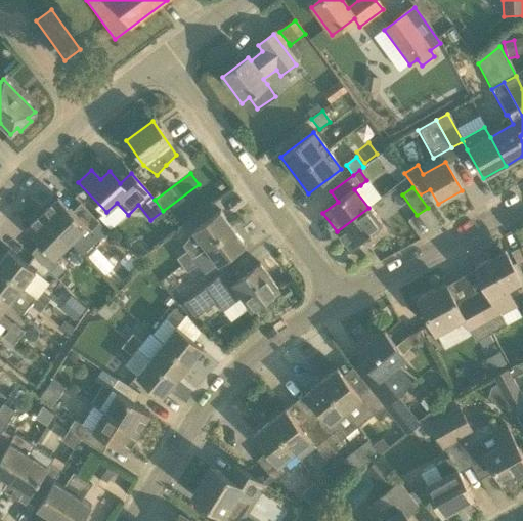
[(72,213),(57,200),(42,215),(70,245),(85,228),(90,233),(99,223),(80,205),(72,213)]
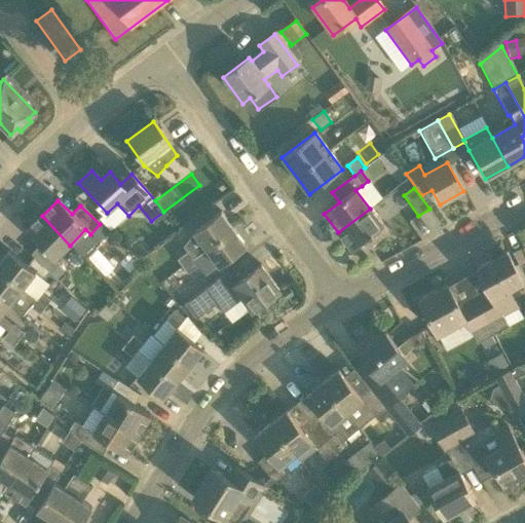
[(367,248),(387,232),(370,209),(338,232),(351,251),(363,241),(367,248)]
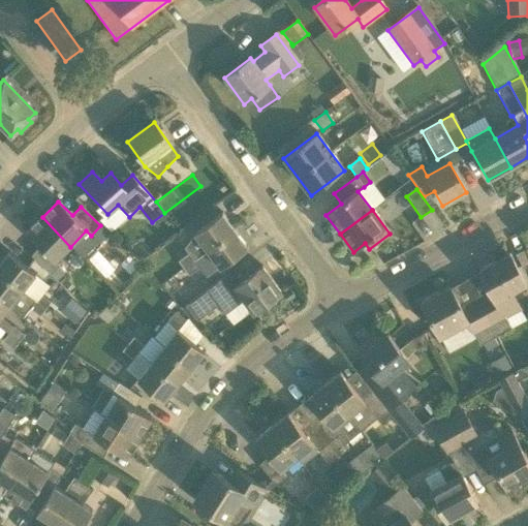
[(207,252),(235,230),(221,214),(193,235),(207,252)]
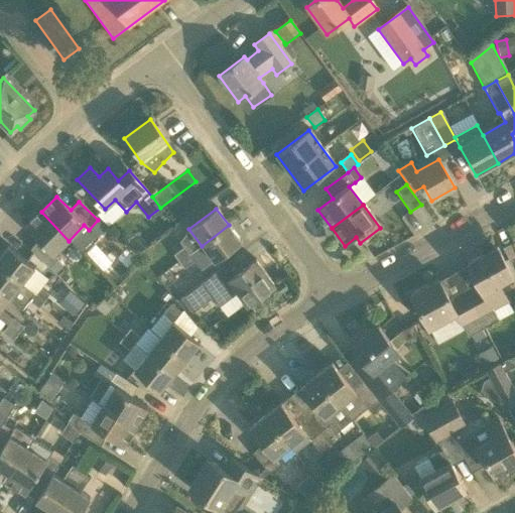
[(48,269),(57,260),(53,256),(69,241),(41,212),(25,228),(38,242),(30,250),(48,269)]
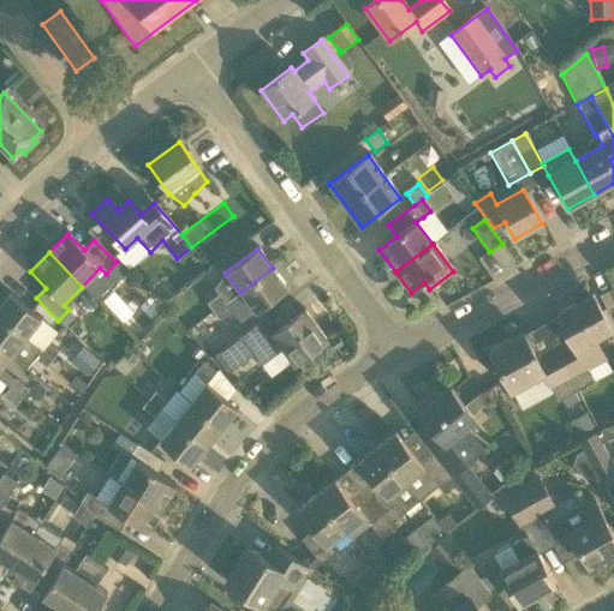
[(255,313),(287,288),(273,268),(240,293),(255,313)]
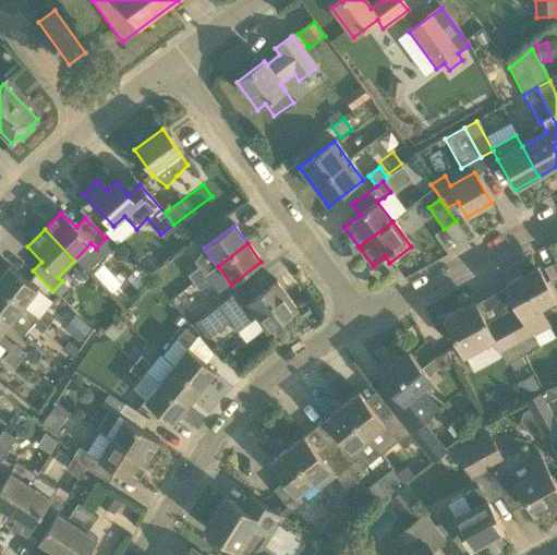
[(0,289),(23,308),(37,290),(9,267),(0,278),(0,289)]
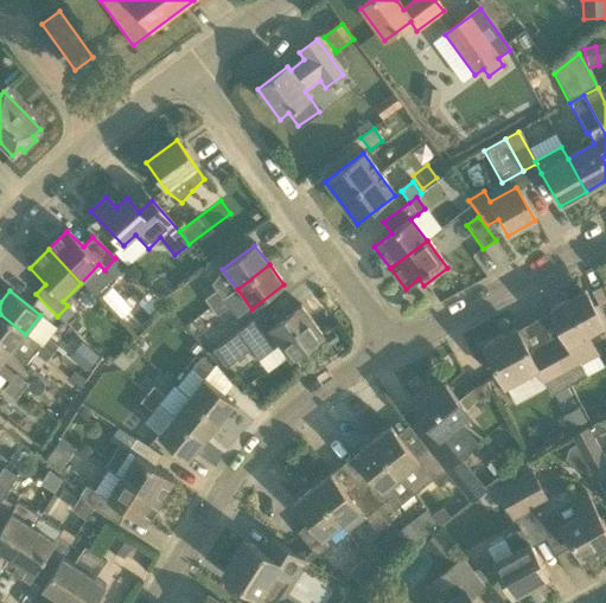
[(210,309),(223,300),(216,292),(204,301),(210,309)]
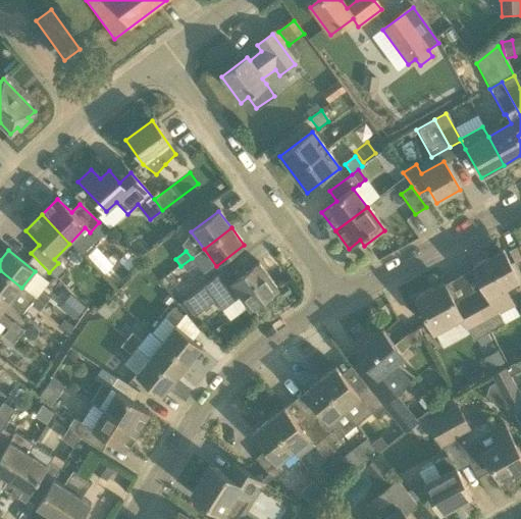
[(489,333),(504,325),(499,316),(513,308),(507,296),(503,289),(519,280),(502,251),(471,268),(483,290),(470,297),(489,333)]
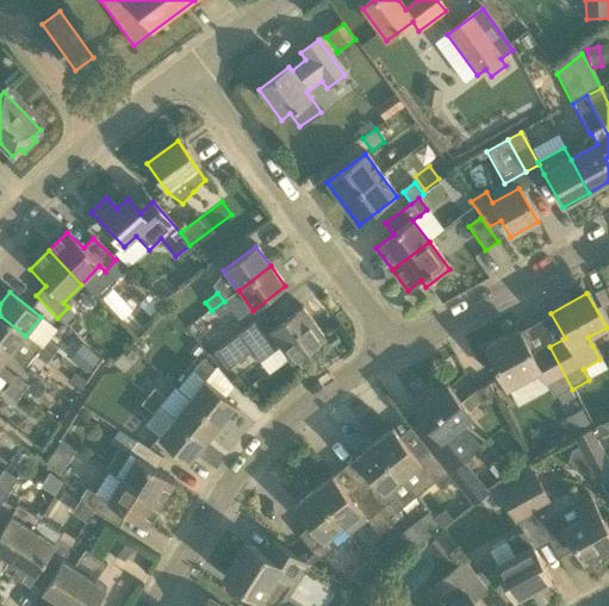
[(230,310),(224,301),(211,311),(217,319),(230,310)]
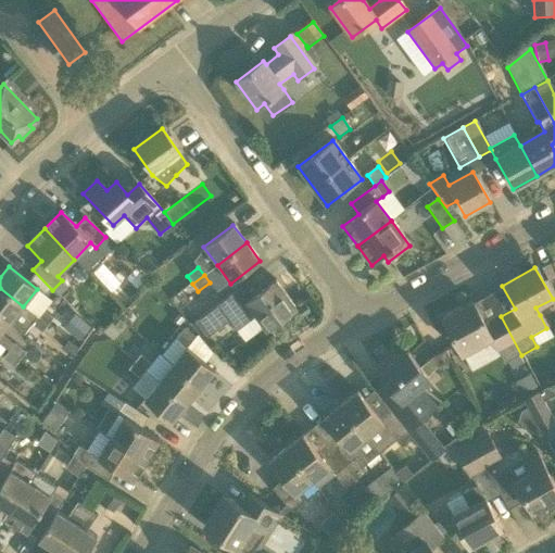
[(294,309),(275,281),(249,300),(240,288),(216,305),(236,331),(256,316),(266,329),(294,309)]
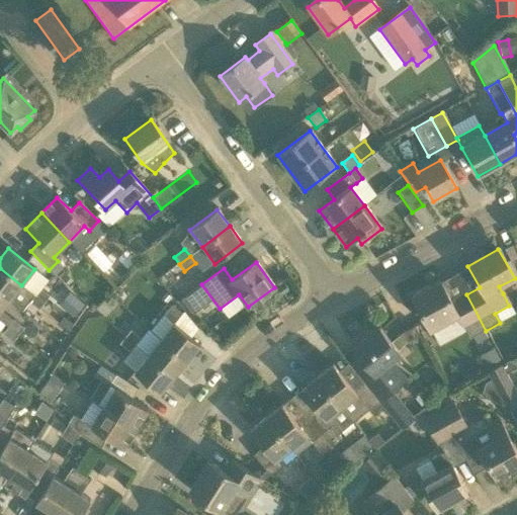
[(33,295),(21,285),(0,268),(0,294),(8,302),(21,312),(28,303),(38,311),(45,305),(33,295)]
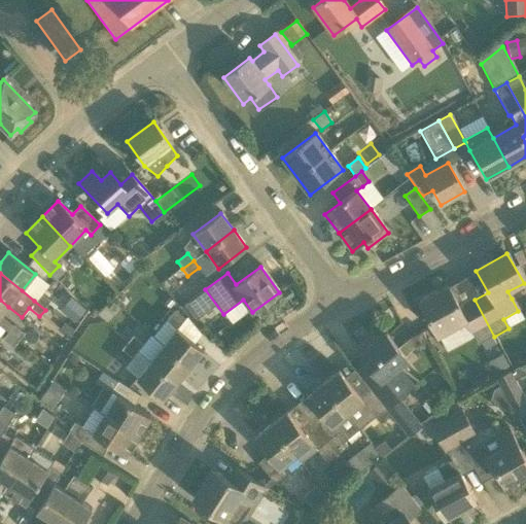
[(459,308),(447,286),(419,302),(437,337),(465,321),(471,334),(478,346),(494,337),(475,300),(459,308)]
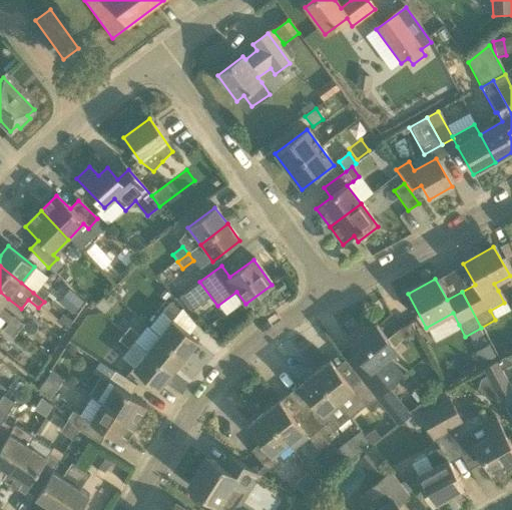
[(281,283),(273,289),(277,296),(286,289),(281,283)]
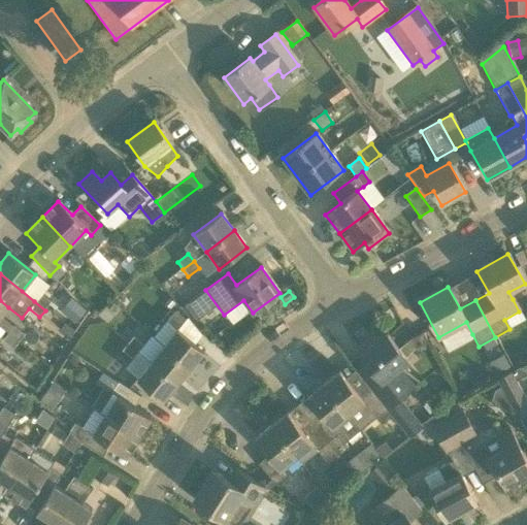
[(45,310),(51,303),(40,294),(34,301),(45,310)]
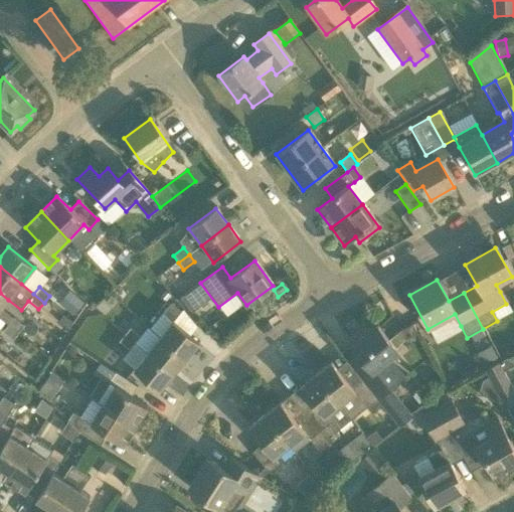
[(84,304),(68,291),(58,304),(73,317),(84,304)]
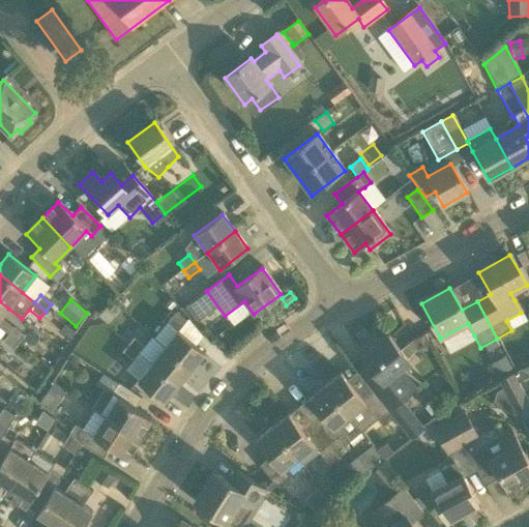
[(170,300),(165,306),(170,312),(175,305),(170,300)]
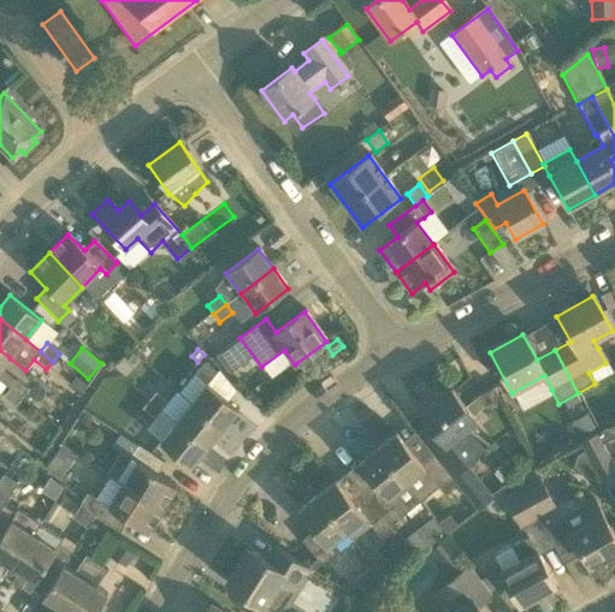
[(0,370),(10,358),(0,350),(0,370)]
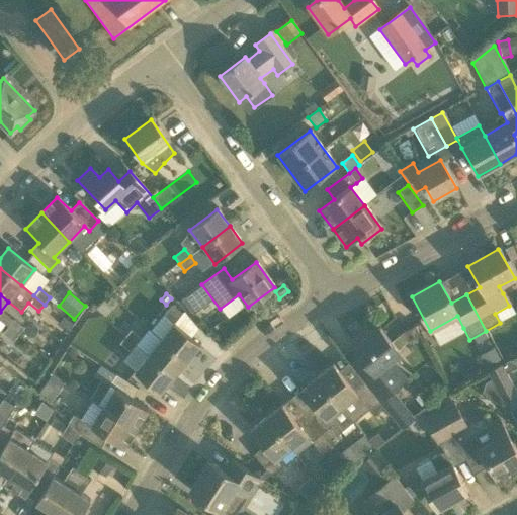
[(172,306),(164,315),(174,323),(182,314),(172,306)]
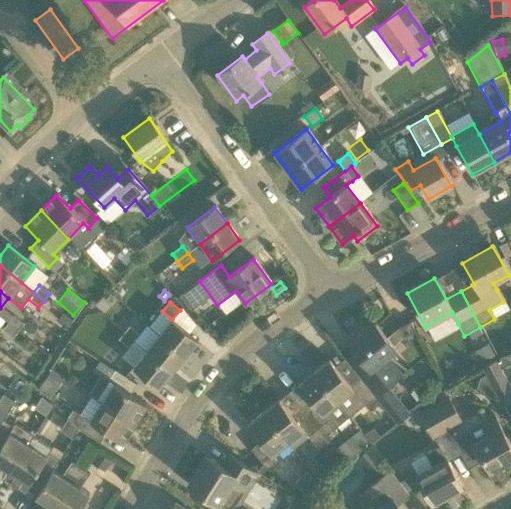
[(14,317),(8,324),(8,325),(17,333),(23,325),(14,317)]
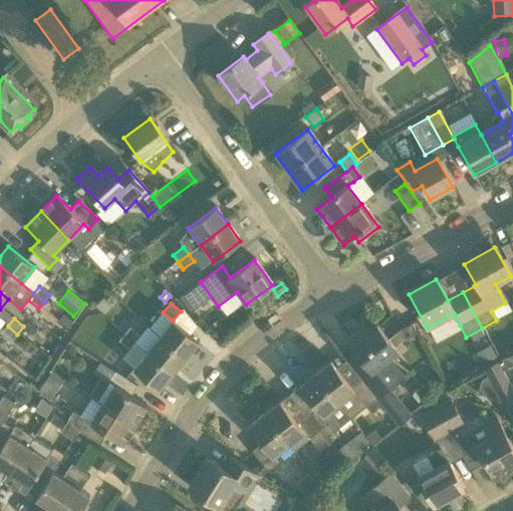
[(185,358),(198,342),(173,321),(159,337),(185,358)]
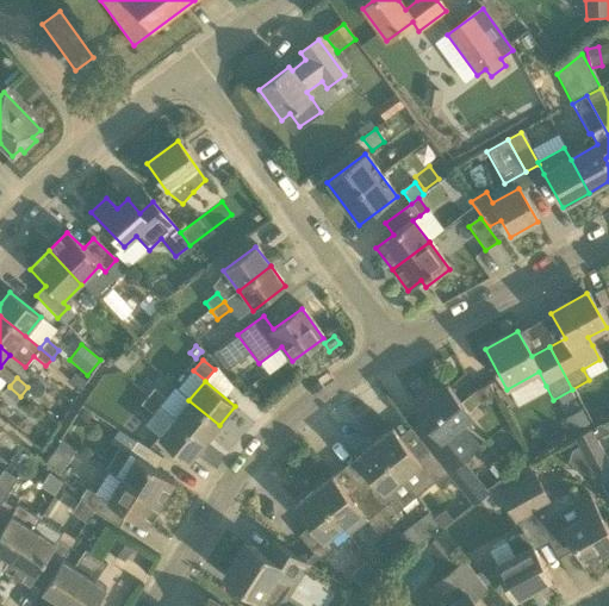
[(479,404),(495,397),(489,385),(473,393),(479,404)]
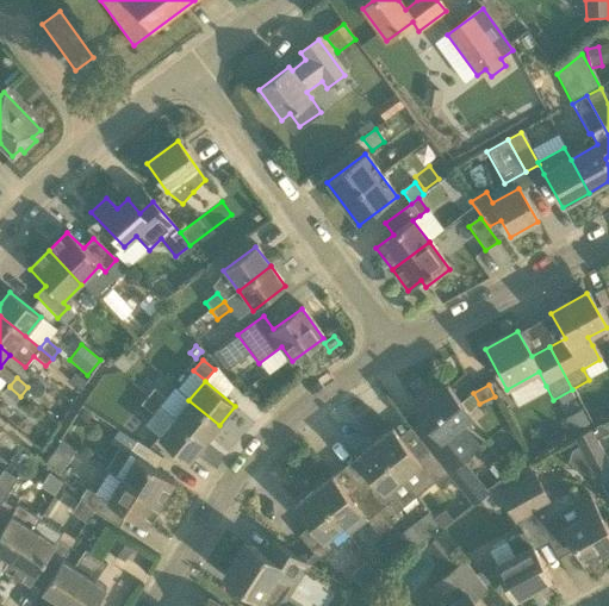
[(489,493),(461,460),(477,447),(459,425),(470,416),(446,386),(416,411),(437,438),(426,448),(446,472),(473,506),(489,493)]
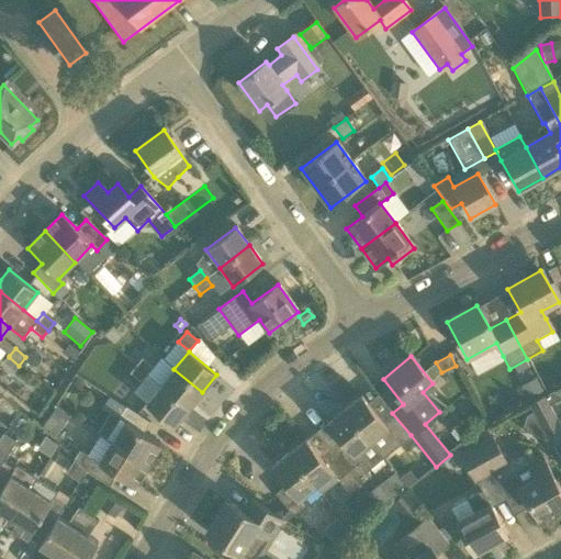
[(12,373),(19,366),(9,357),(2,365),(12,373)]
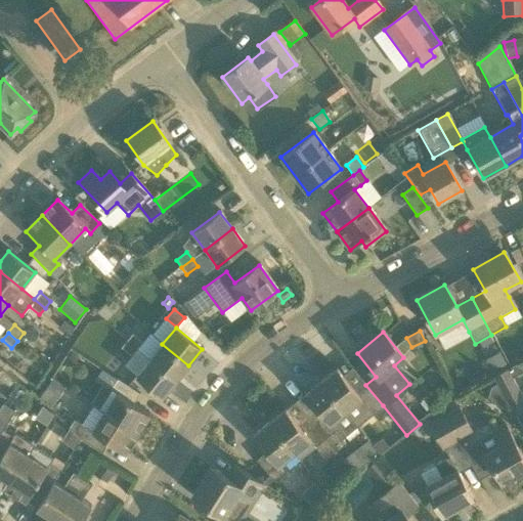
[(175,382),(188,365),(162,344),(148,360),(175,382)]
